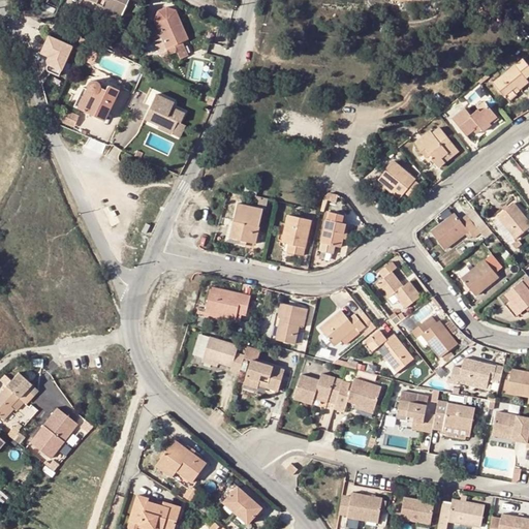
[(86,0),(106,9),(120,16),(126,0),(86,0)]
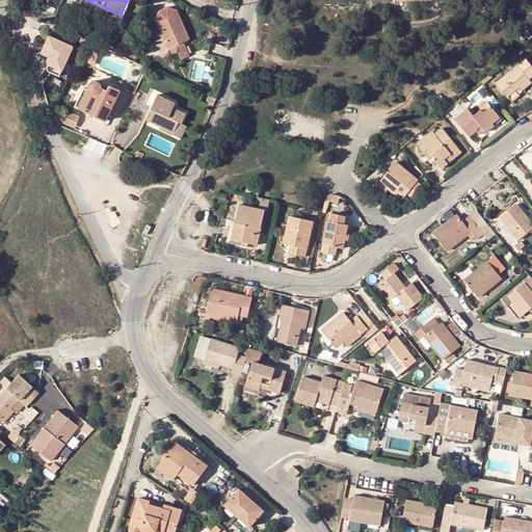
[(187,38),(175,9),(165,7),(157,10),(154,19),(155,23),(151,25),(151,35),(159,54),(167,51),(169,56),(177,53),(180,60),(188,57),(182,41),(187,38)]
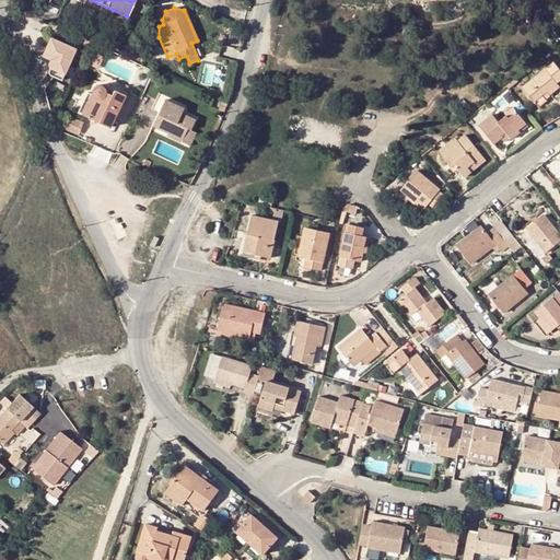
[(51,24),(55,15),(45,11),(42,20),(51,24)]
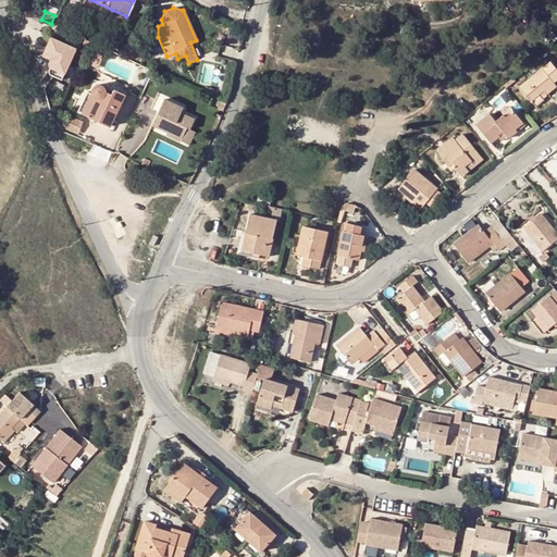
[(46,69),(63,77),(77,47),(49,34),(39,56),(50,60),(46,69)]
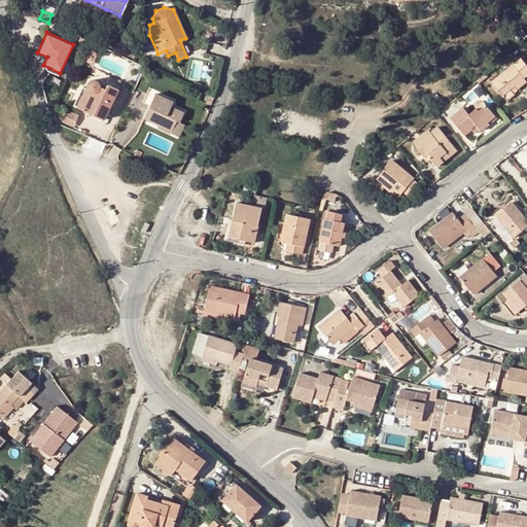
[(526,75),(526,66),(521,59),(491,83),(502,97),(514,86),(517,90),(526,81),(524,78),(526,75)]
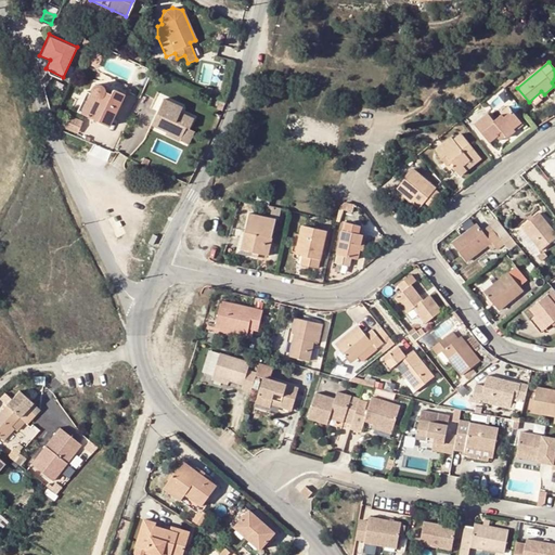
[(88,91),(89,94),(80,113),(107,126),(123,94),(112,89),(110,94),(103,92),(103,91),(103,89),(102,88),(101,86),(100,85),(98,84),(97,84),(94,84),(93,85),(91,85),(90,87),(89,88),(88,90),(88,91)]
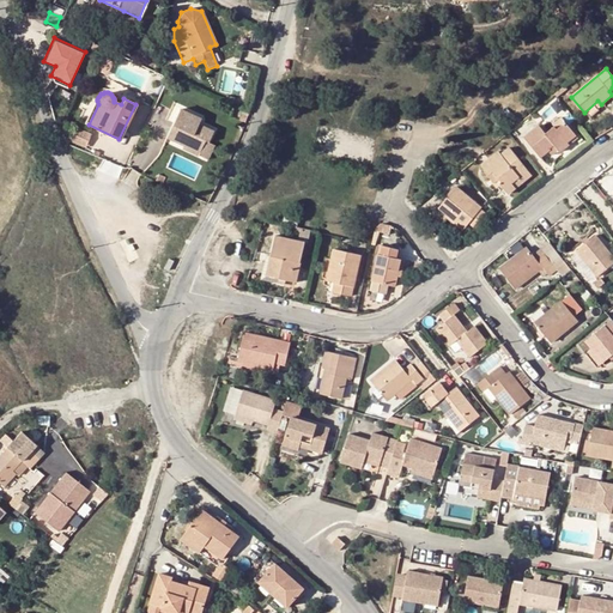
[(89,125),(98,104),(97,101),(93,99),(83,122),(89,125)]
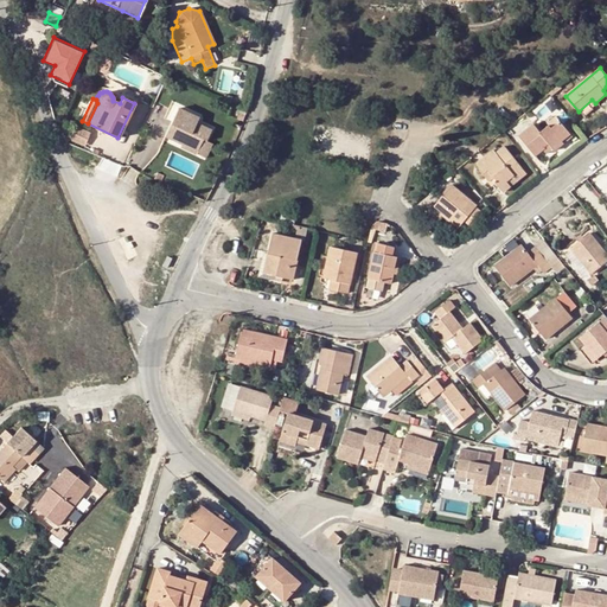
[(198,121),(177,109),(164,136),(180,145),(178,148),(193,155),(200,142),(203,144),(209,133),(196,127),(198,121)]
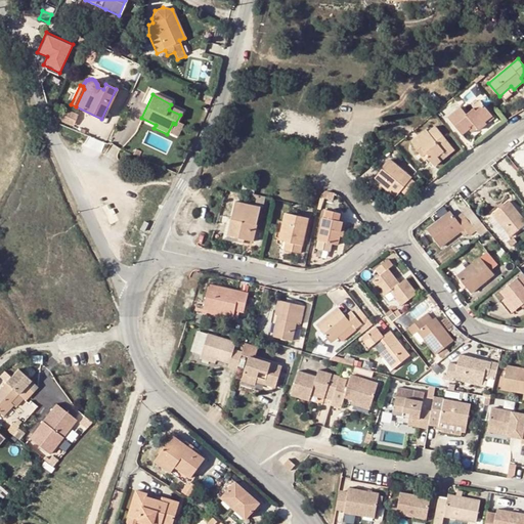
[(462,135),(469,129),(474,125),(477,129),(478,130),(486,124),(484,122),(491,117),(482,105),(476,111),(473,108),(466,115),(460,107),(447,118),(462,135)]
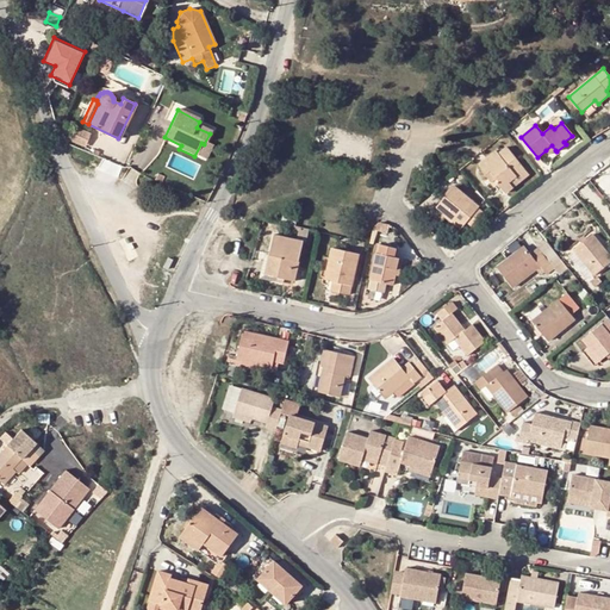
[(89,132),(75,126),(70,138),(83,144),(89,132)]
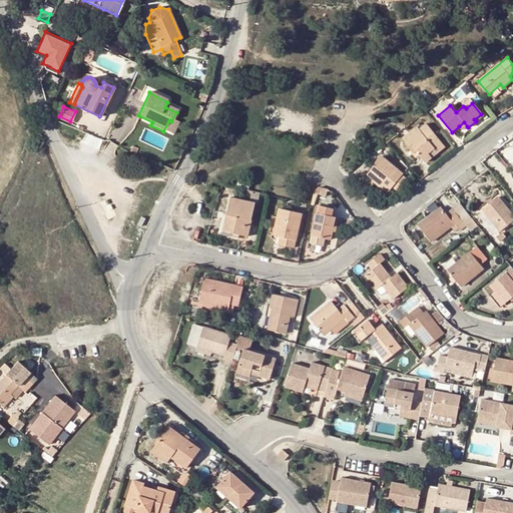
[(170,135),(176,124),(171,121),(169,120),(163,131),(170,135)]
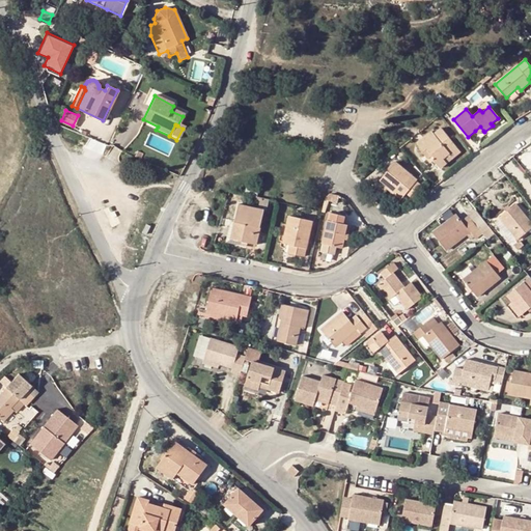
[(416,144),(427,159),(430,156),(434,159),(432,160),(440,168),(452,158),(449,155),(456,148),(441,128),(434,134),(431,132),(416,144)]
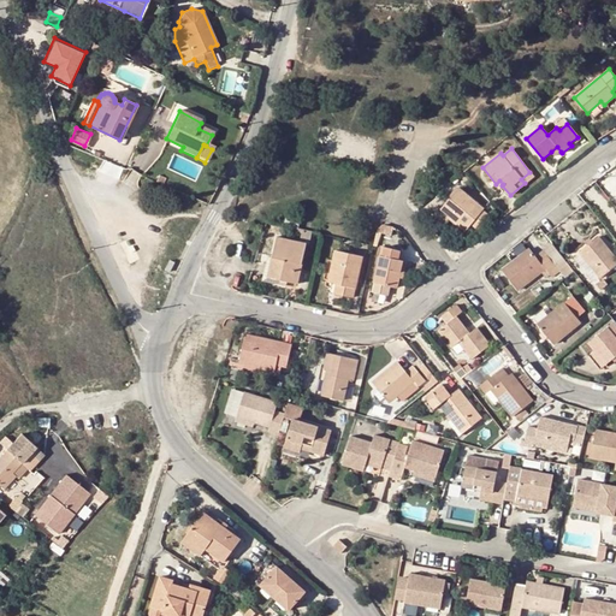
[(157,171),(154,178),(160,182),(164,175),(157,171)]
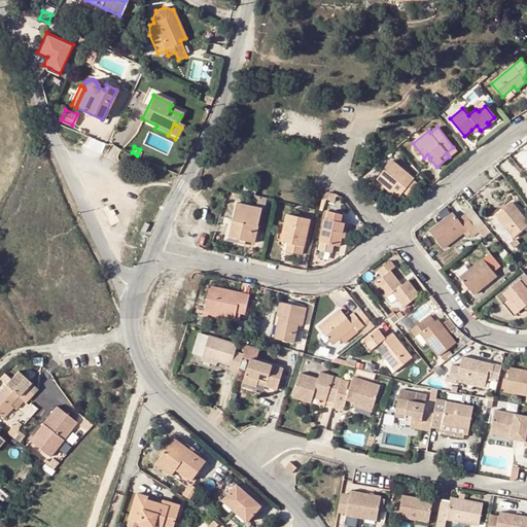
[(456,150),(453,147),(446,153),(449,156),(456,150)]
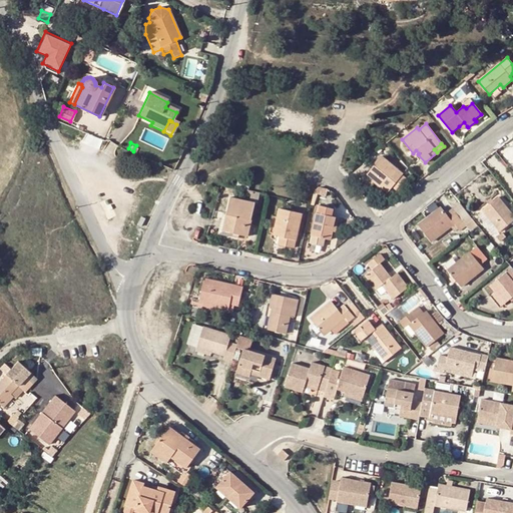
[(367,189),(373,182),(375,180),(389,190),(392,186),(402,174),(382,157),(360,183),(367,189)]
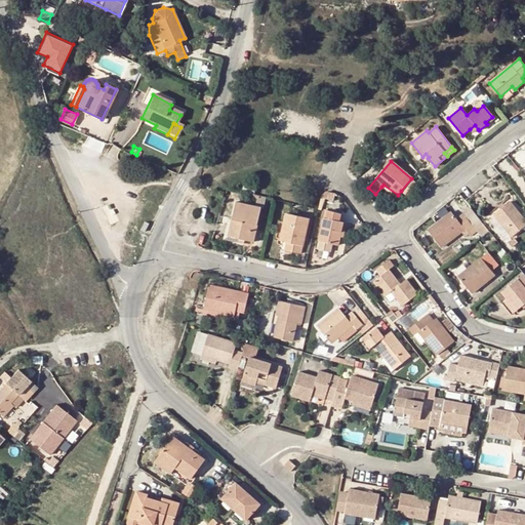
[(241,193),(253,195),(255,186),(256,178),(247,176),(246,184),(243,184),(241,193)]
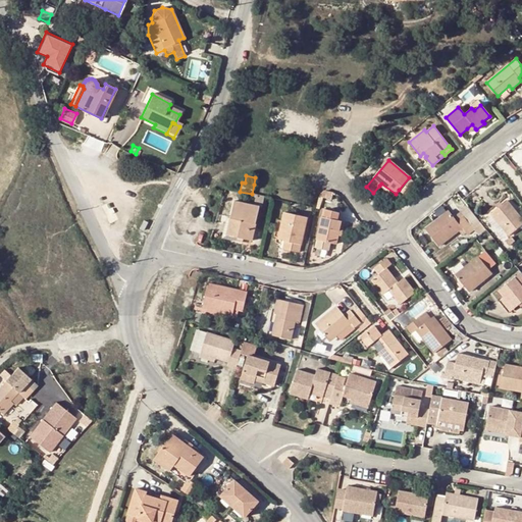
[(413,181),(409,177),(399,190),(403,194),(413,181)]
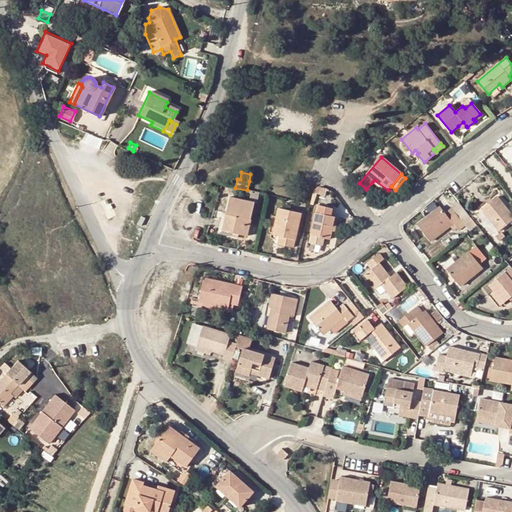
[(388,190),(374,180),(372,182),(386,193),(388,190)]
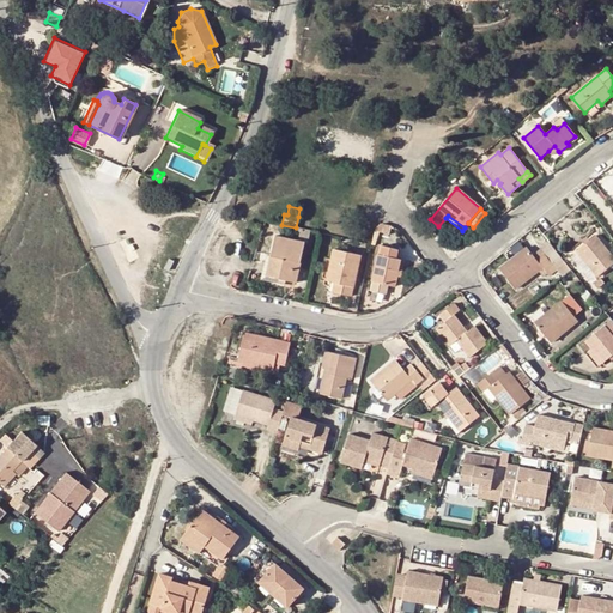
[(376,228),(378,231),(389,235),(390,228),(380,225),(376,228)]
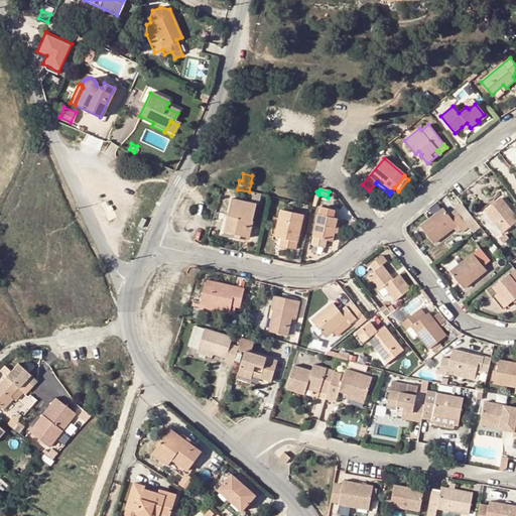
[(261,195),(253,192),(251,203),(257,204),(258,204),(261,195)]
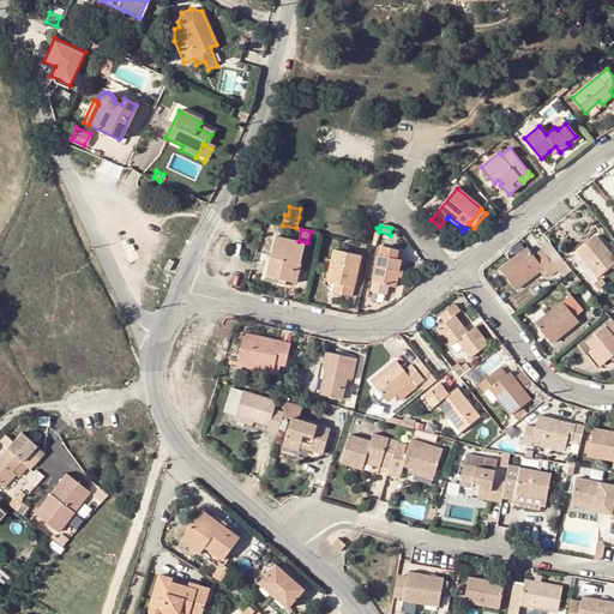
[(613,263),(613,258),(595,235),(576,251),(599,277),(613,263)]
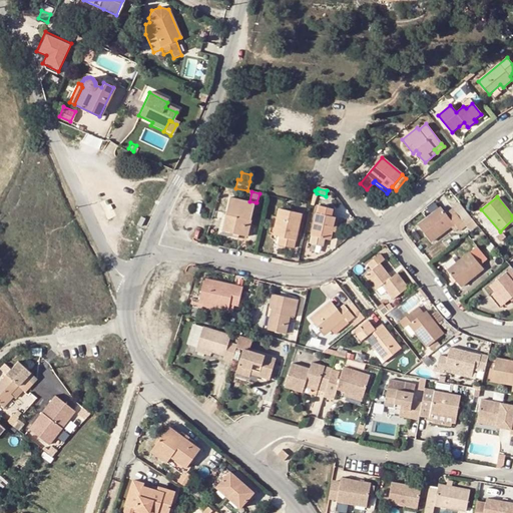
[(246,236),(255,202),(249,201),(230,197),(222,230),(246,236)]
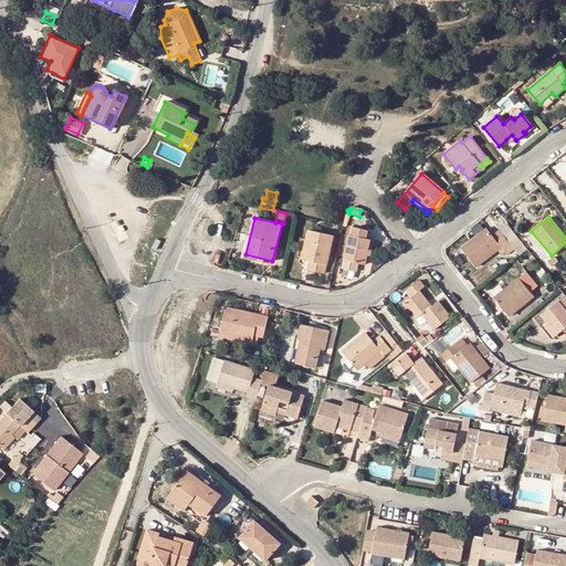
[(368,231),(352,228),(342,269),(355,272),(357,263),(363,263),(366,250),(369,251),(373,241),(366,239),(368,231)]
